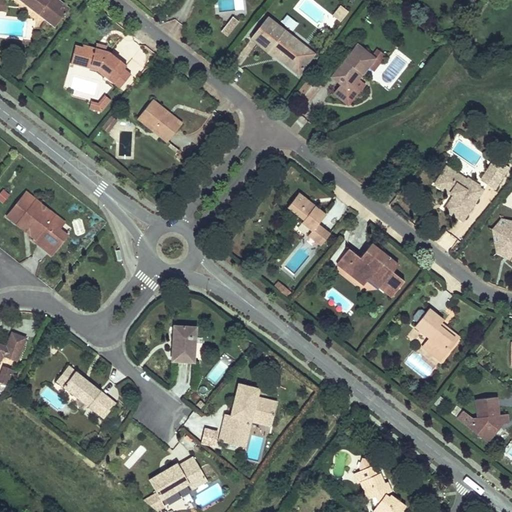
[(18,0),(45,21),(50,13),(58,20),(68,8),(57,0),(18,0)]
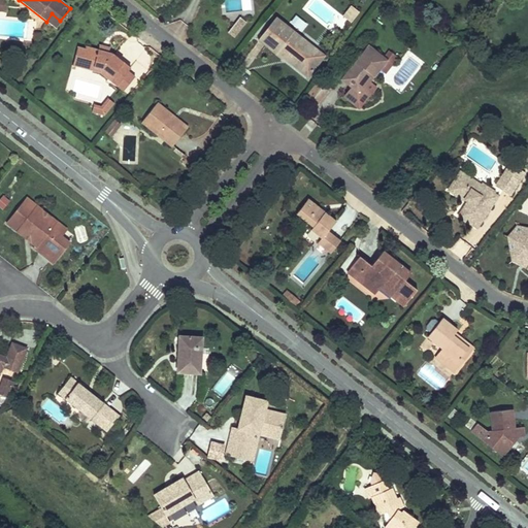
[(358,11),(352,6),(348,11),(354,17),(358,11)]
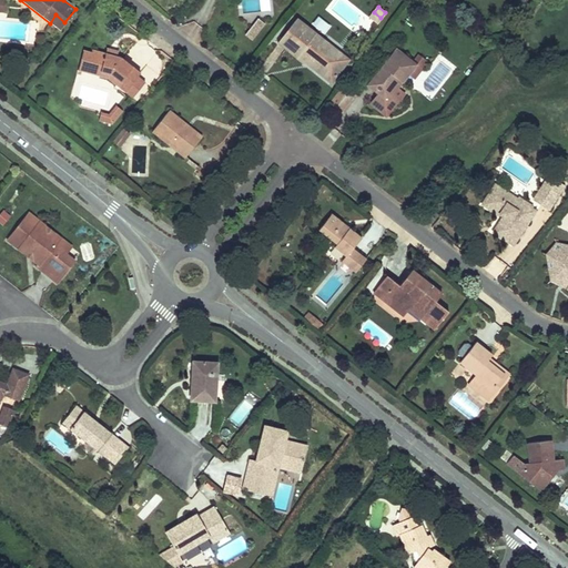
[(381,18),(374,12),(369,18),(376,23),(381,18)]
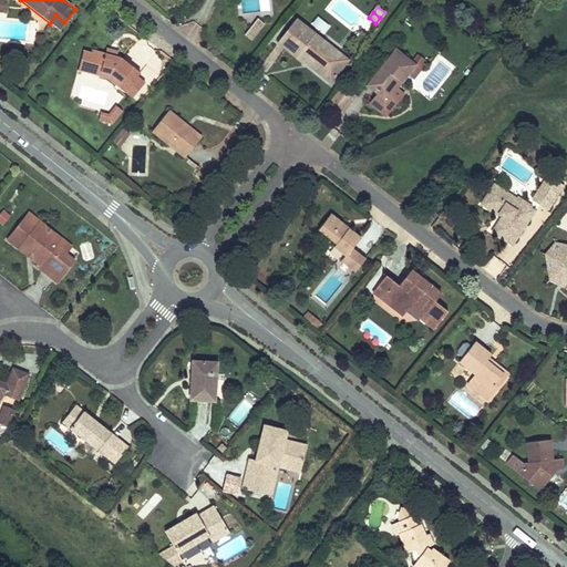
[(64,22),(55,14),(50,23),(58,30),(64,22)]
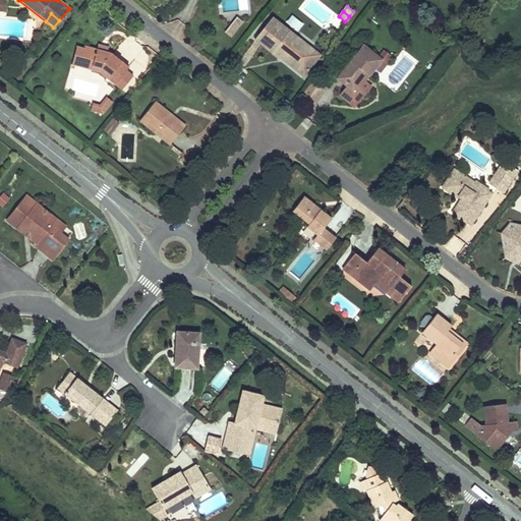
[(235,17),(225,34),(233,39),(242,21),(235,17)]
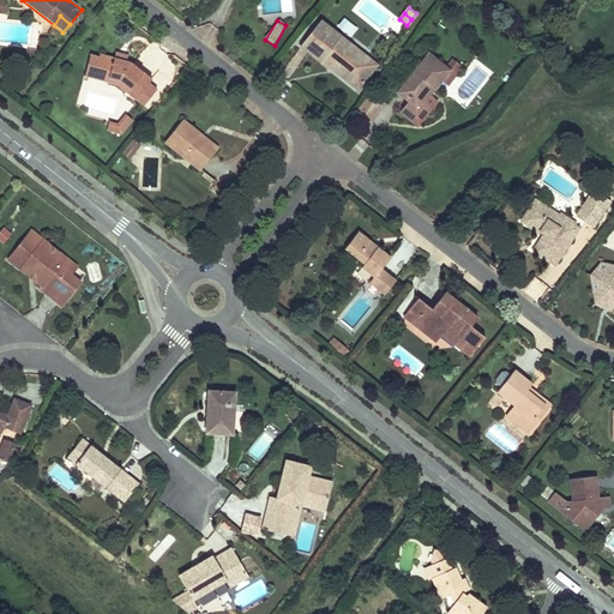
[(375,65),(320,20),(299,47),(327,70),(329,67),(331,64),(337,68),(335,72),(356,89),(375,65)]
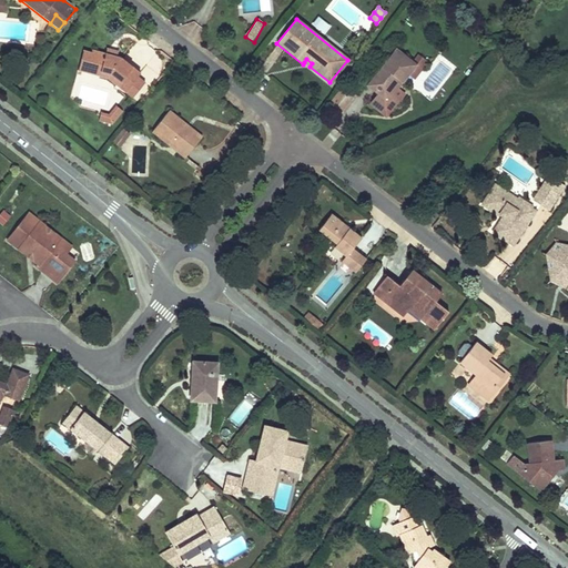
[(89,52),(81,50),(77,66),(107,73),(104,78),(124,93),(135,77),(139,73),(118,57),(114,56),(103,53),(90,50),(89,52)]
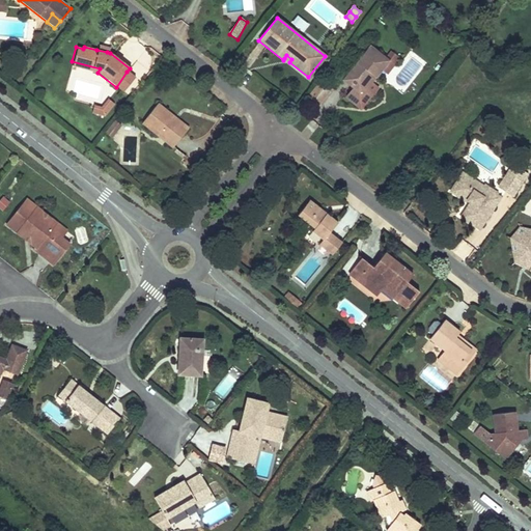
[(398,58),(392,53),(387,59),(370,47),(343,81),(353,89),(346,98),(360,109),(371,94),(362,87),(372,75),(375,78),(382,71),(388,61),(392,65),(398,58)]
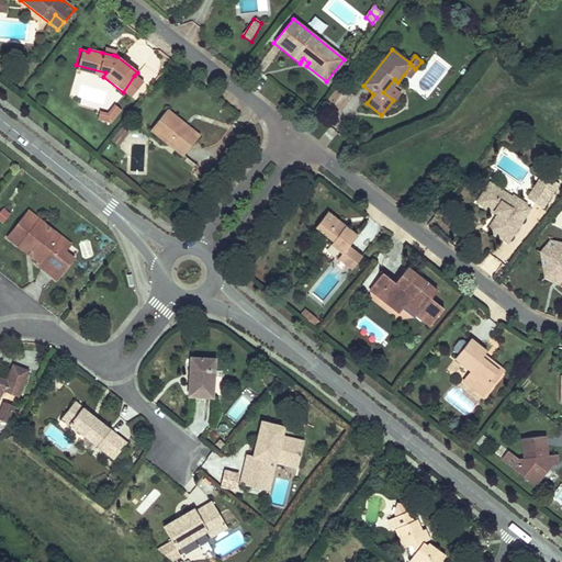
[(105,72),(76,65),(75,69),(103,77),(105,72)]
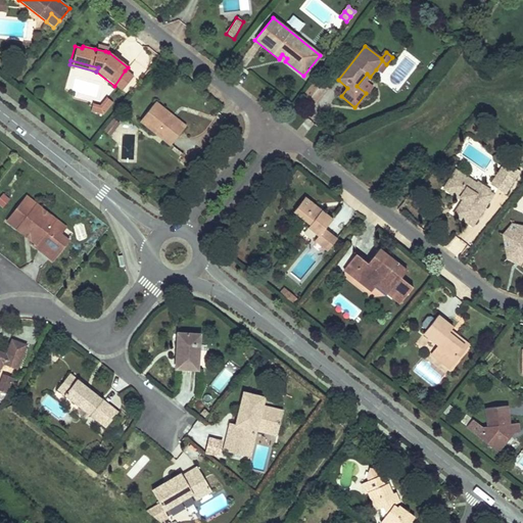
[(380,73),(386,64),(382,60),(376,69),(380,73)]
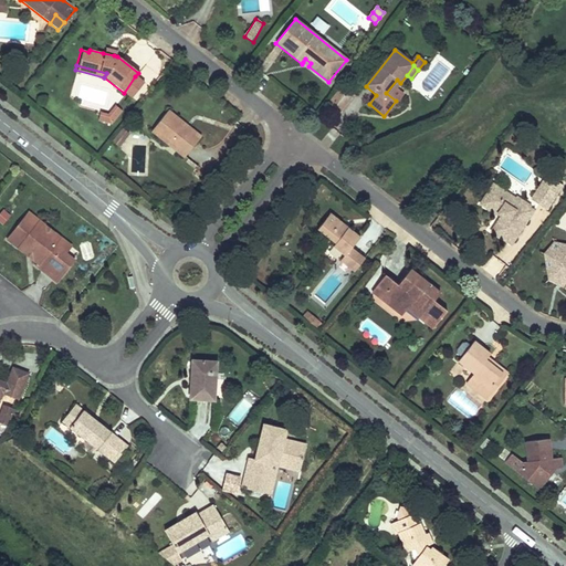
[(143,82),(135,76),(124,93),(130,97),(143,82)]
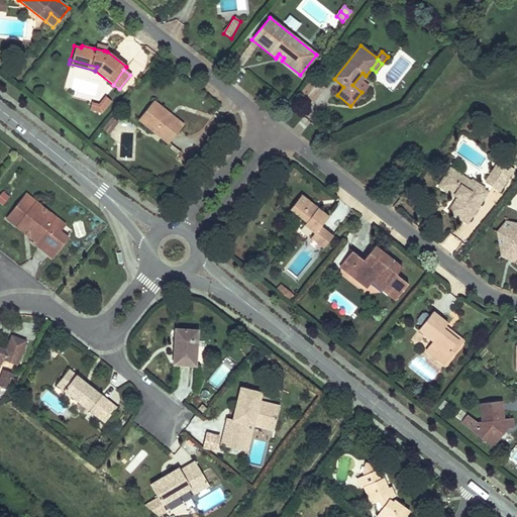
[(362,92),(367,86),(360,82),(366,76),(363,73),(352,85),(362,92)]
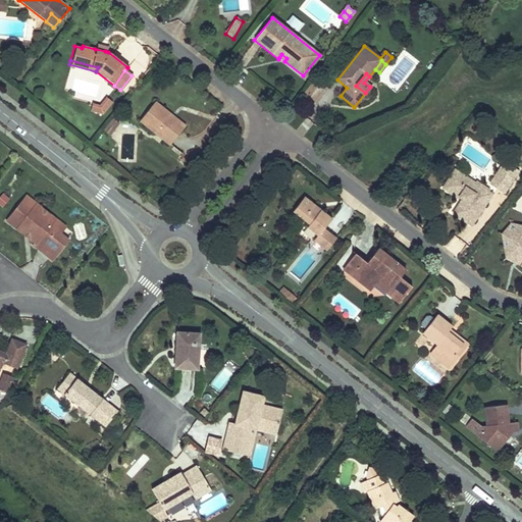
[(324,88),(313,80),(301,95),(312,104),(324,88)]
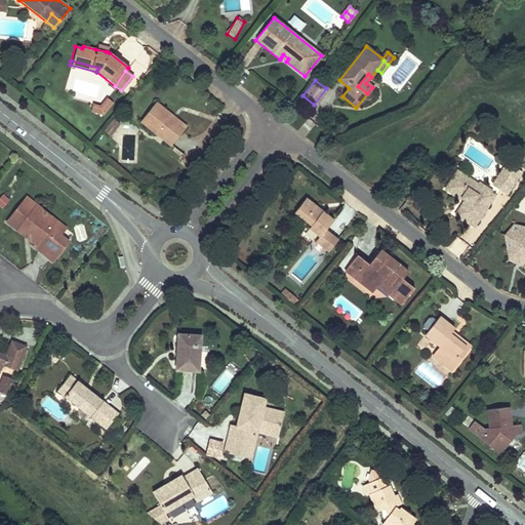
[(111,103),(106,98),(99,107),(102,115),(111,103)]
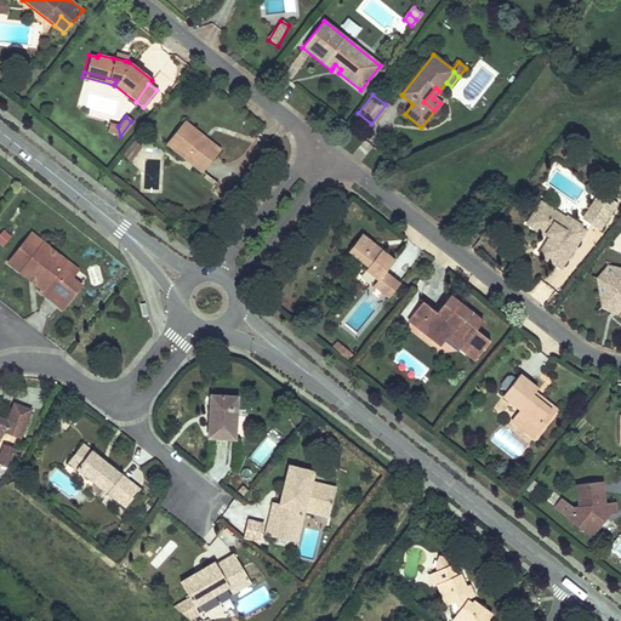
[(220,149),(184,120),(165,146),(201,174),(220,149)]
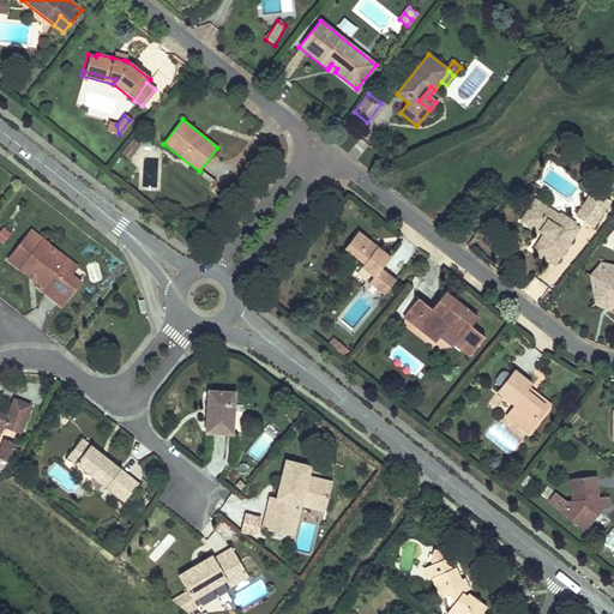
[(116,125),(107,122),(104,131),(119,134),(116,125)]
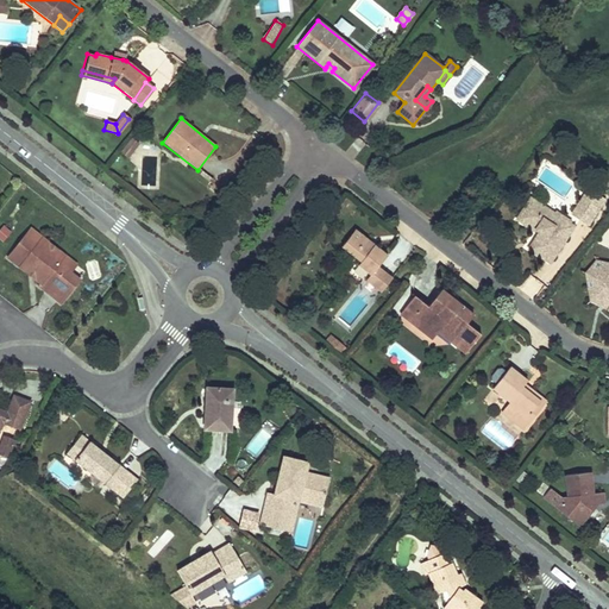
[(130,138),(120,154),(130,159),(139,144),(130,138)]
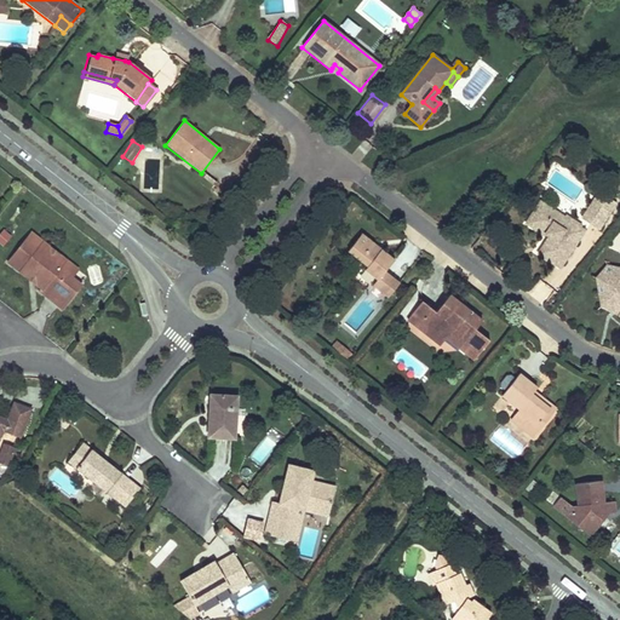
[(607,200),(598,194),(581,220),(590,227),(607,200)]
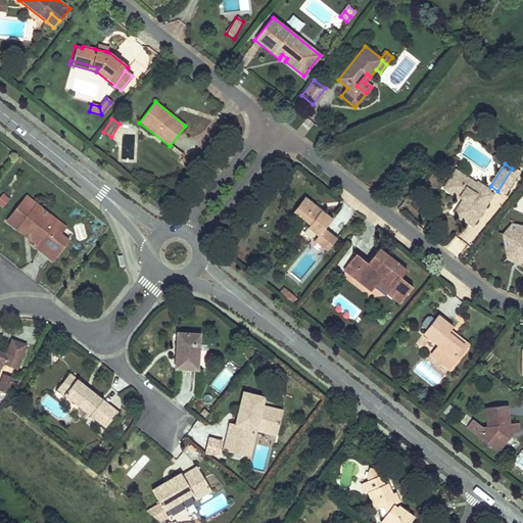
[(520,174),(512,169),(497,191),(505,195),(520,174)]
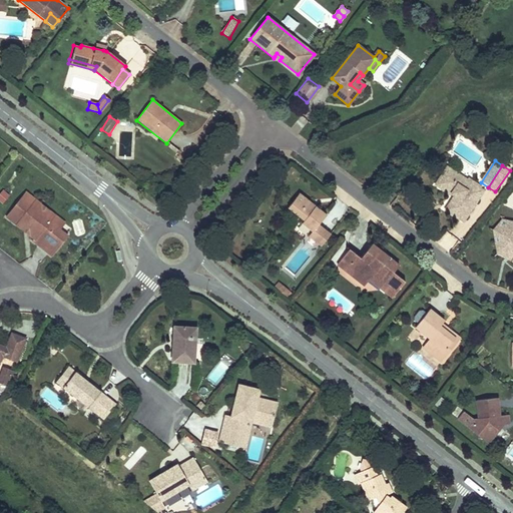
[(484,192),(447,167),(437,183),(454,193),(452,195),(456,198),(447,212),(464,223),(484,192)]
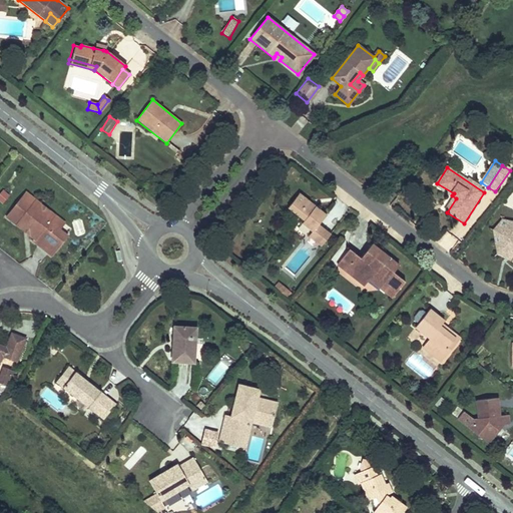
[(454,193),(437,183),(435,186),(452,196),(452,195),(454,193)]
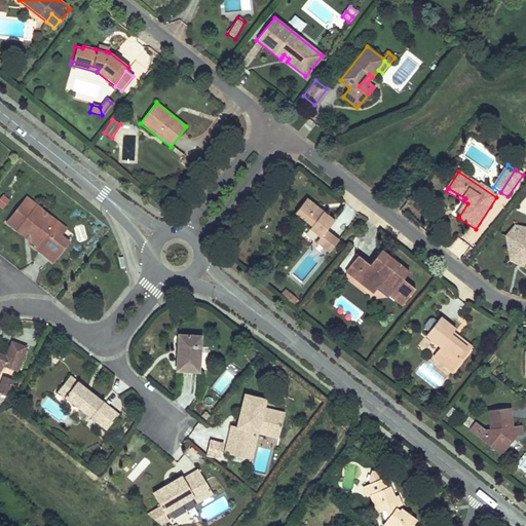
[(0,207),(3,210),(11,201),(4,194),(0,198),(0,207)]
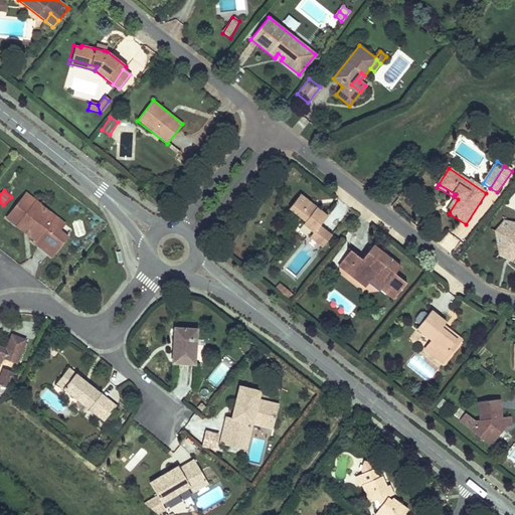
[(27,191),(8,216),(18,224),(21,221),(31,229),(29,232),(36,238),(34,240),(53,255),(65,238),(52,229),(56,225),(58,227),(63,220),(55,214),(52,218),(34,203),(37,199),(27,191)]
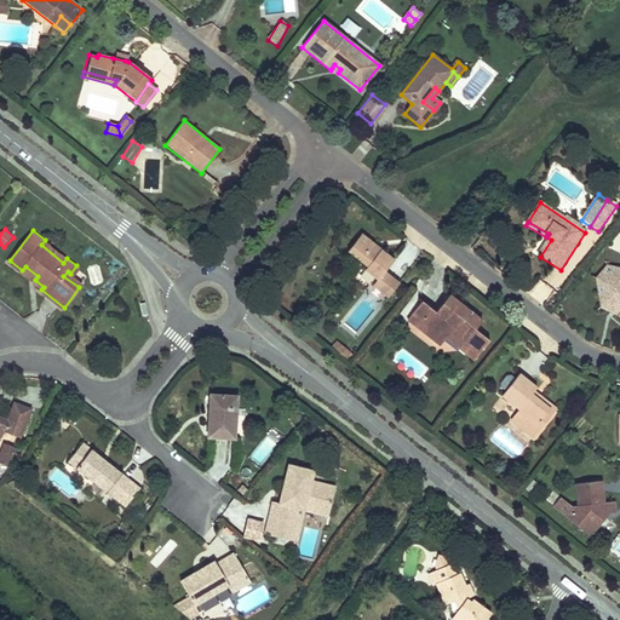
[(375,247),(361,235),(346,253),(367,269),(363,273),(375,281),(372,287),(386,298),(397,283),(383,273),(392,260),(379,251),(377,253),(373,250),(375,247)]
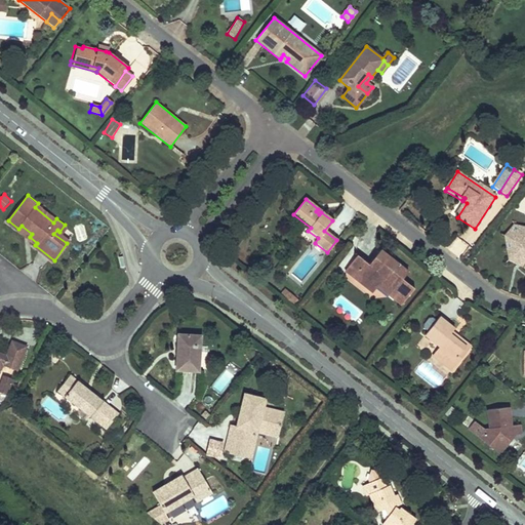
[(401,204),(395,199),(392,203),(398,208),(401,204)]
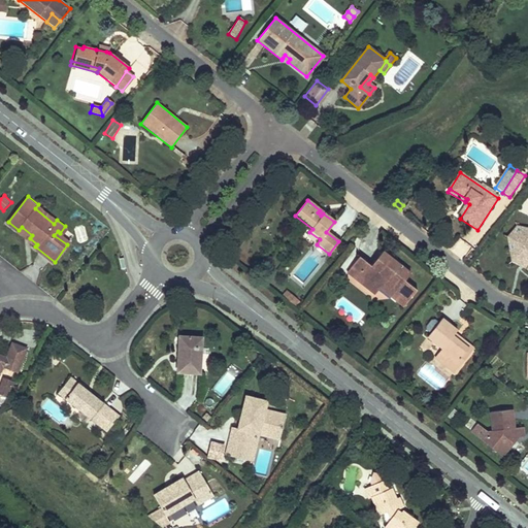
[(38,204),(35,208),(54,224),(57,220),(38,204)]
